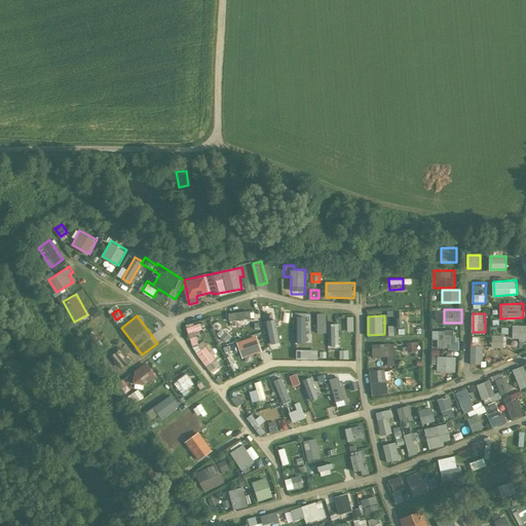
[(525,324),(513,325),(514,339),(525,338),(525,324)]
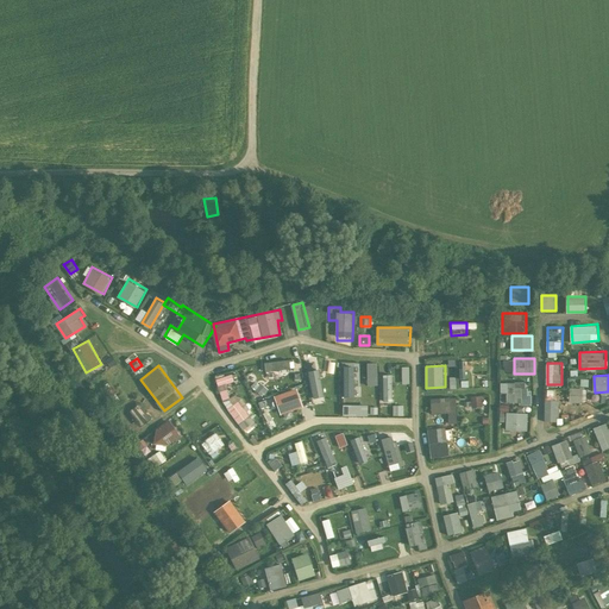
[(114,407),(123,401),(110,382),(101,387),(114,407)]
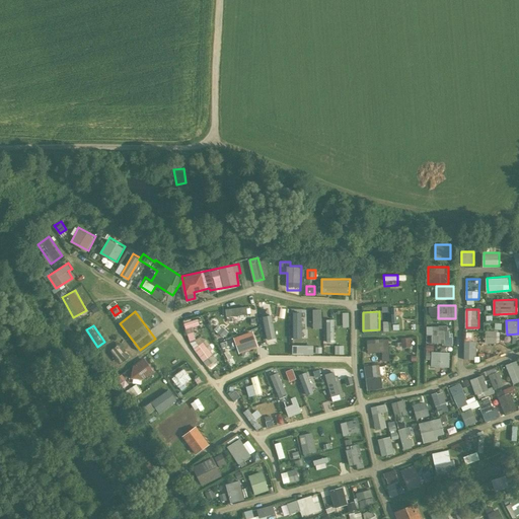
[(428,325),(428,335),(433,335),(433,344),(451,344),(451,325),(428,325)]
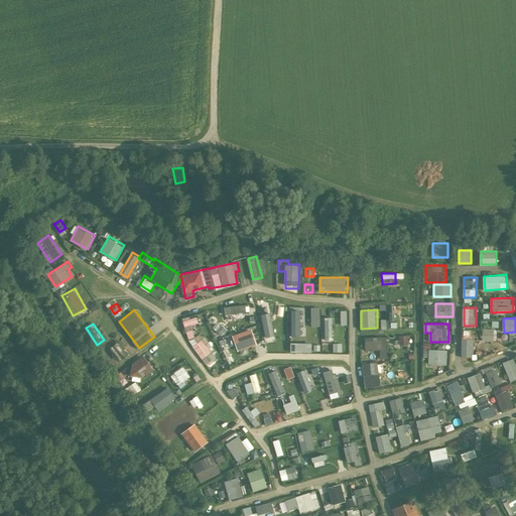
[(498,340),(497,328),(483,329),(484,341),(498,340)]
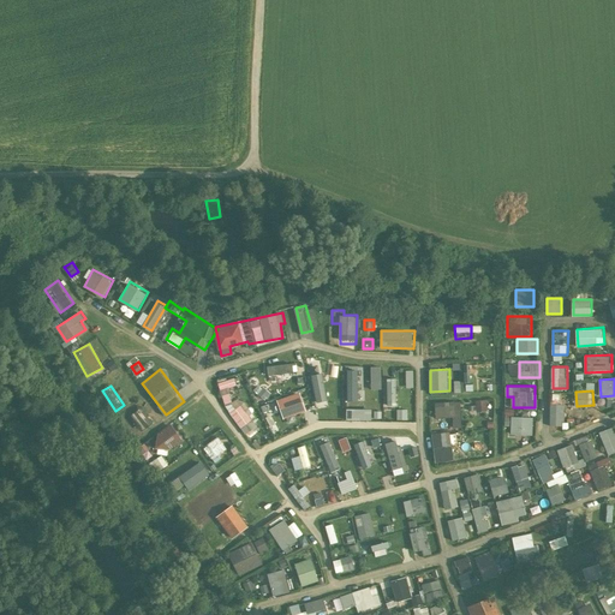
[(488,399),(477,399),(478,413),(489,413),(488,399)]
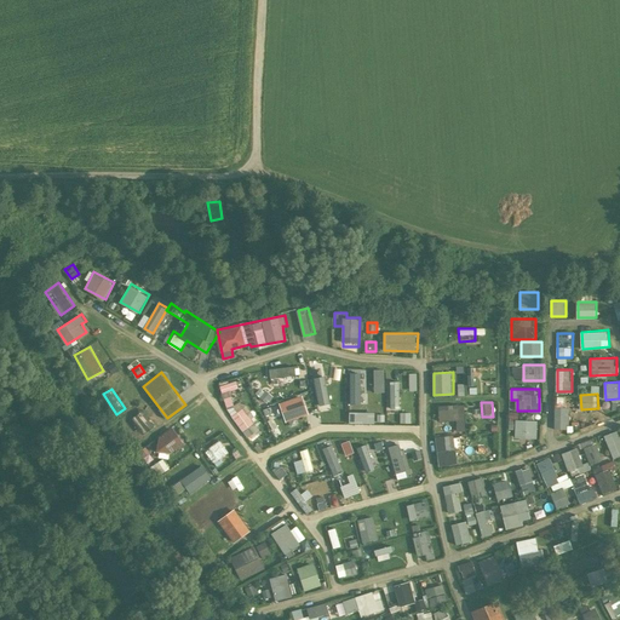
[(458,430),(466,430),(465,403),(440,405),(440,420),(458,420),(458,430)]
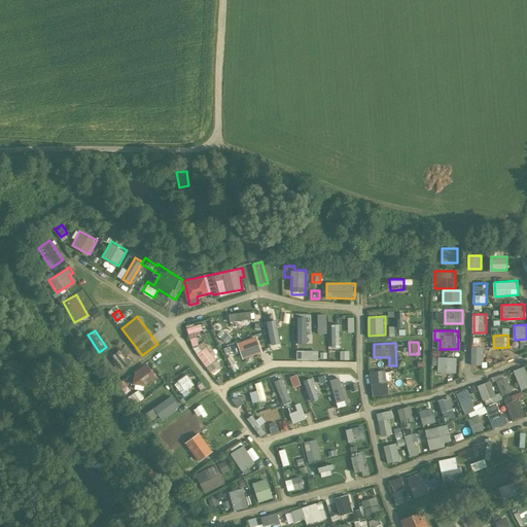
[(486,364),(485,346),(471,346),(472,365),(486,364)]
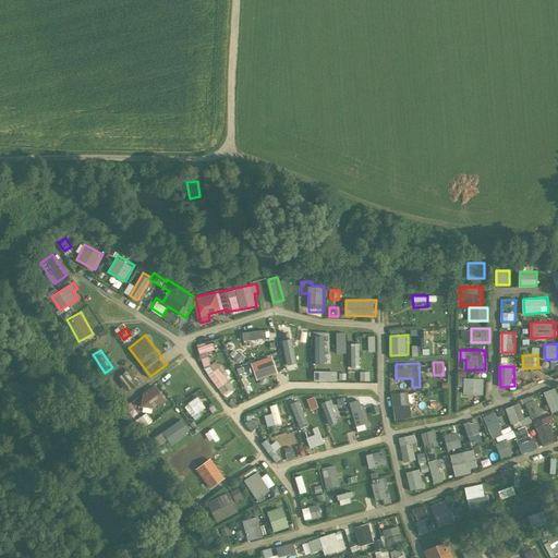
[(119,375),(130,390),(142,383),(131,367),(119,375)]
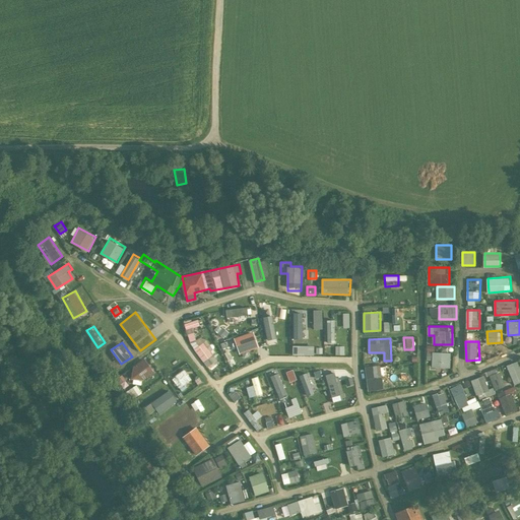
[(433,351),(433,367),(452,367),(452,351),(433,351)]
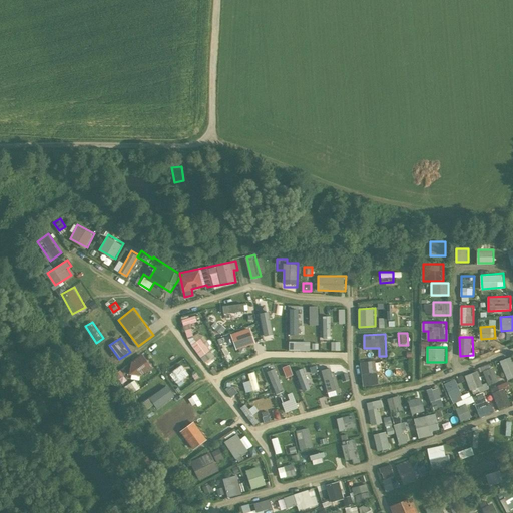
[(141,376),(154,368),(143,352),(126,364),(134,375),(138,372),(141,376)]
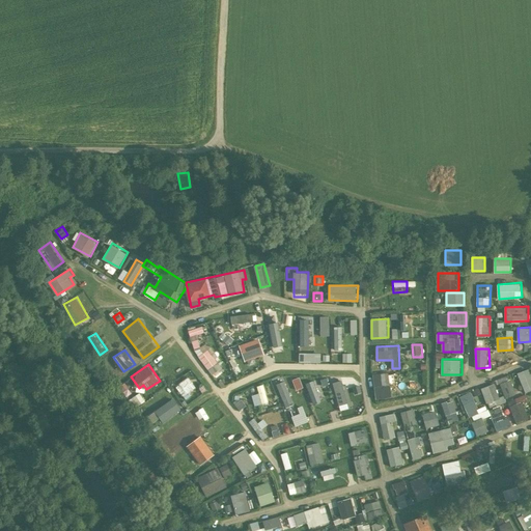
[(526,392),(530,390),(530,371),(529,367),(518,372),(526,392)]
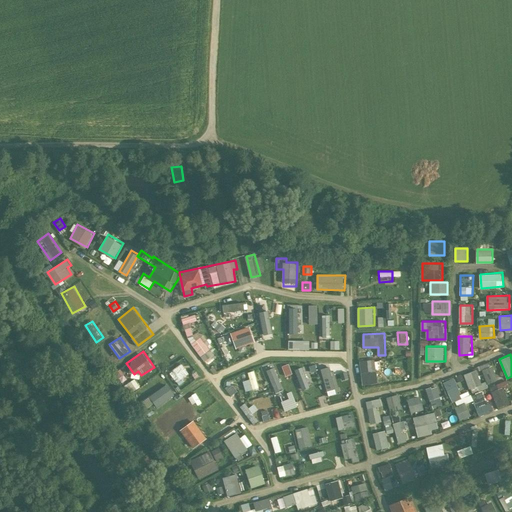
[(361,359),(363,384),(378,383),(377,359),(361,359)]
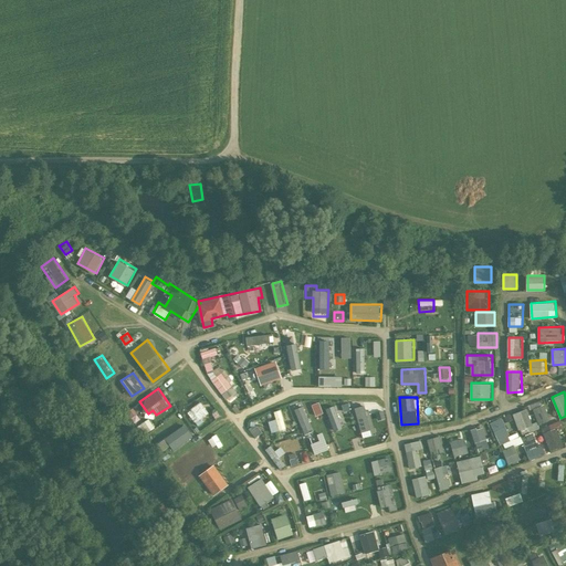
[(551,420),(545,402),(533,406),(538,423),(551,420)]
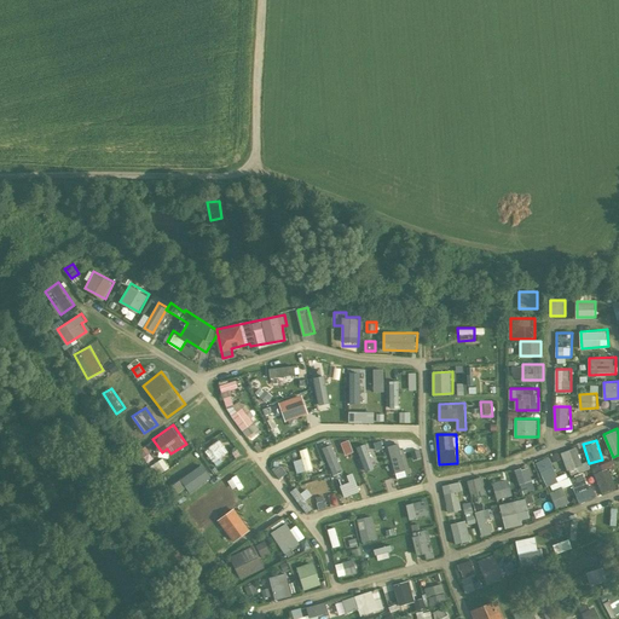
[(578,446),(563,451),(572,476),(554,482),(556,489),(551,490),(556,507),(570,503),(565,487),(573,484),(579,503),(595,498),(584,466),(584,467),(578,446)]
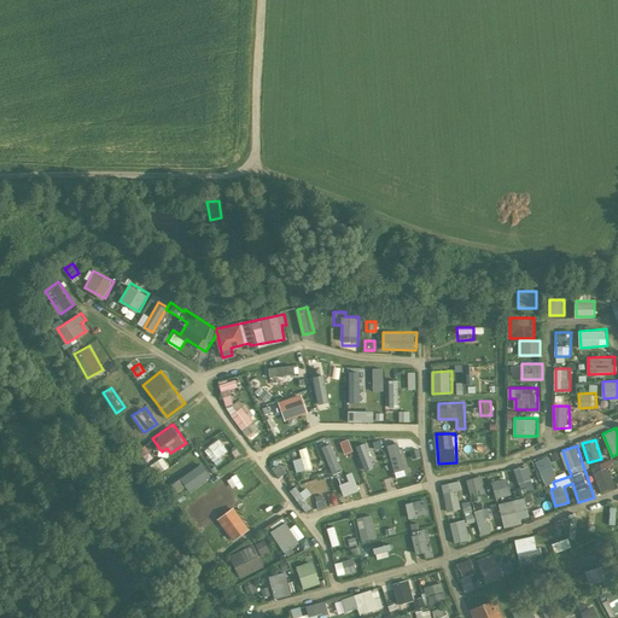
[(546,484),(559,479),(549,455),(537,459),(546,484)]
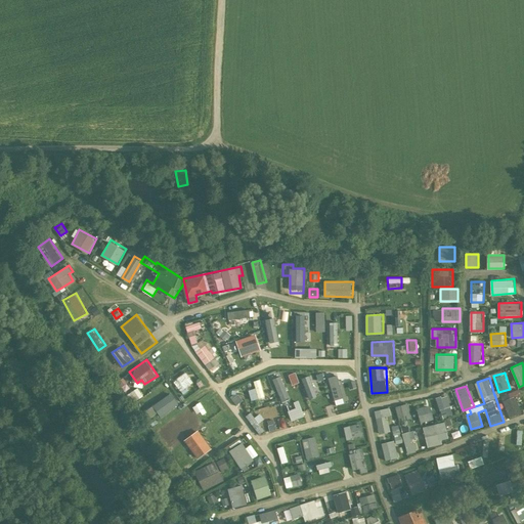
[(132,401),(143,396),(140,388),(128,393),(132,401)]
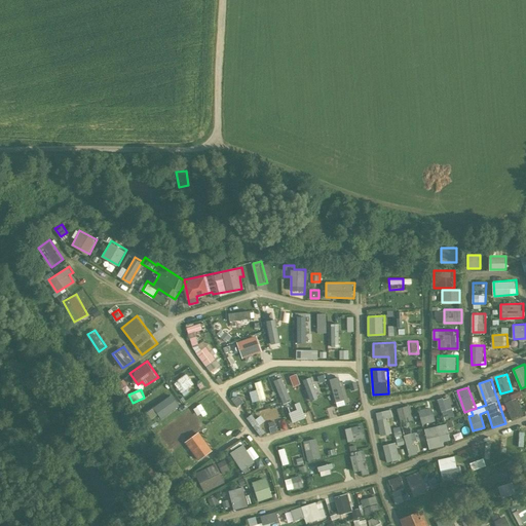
[(512,418),(525,413),(519,400),(525,398),(522,390),(503,398),(512,418)]
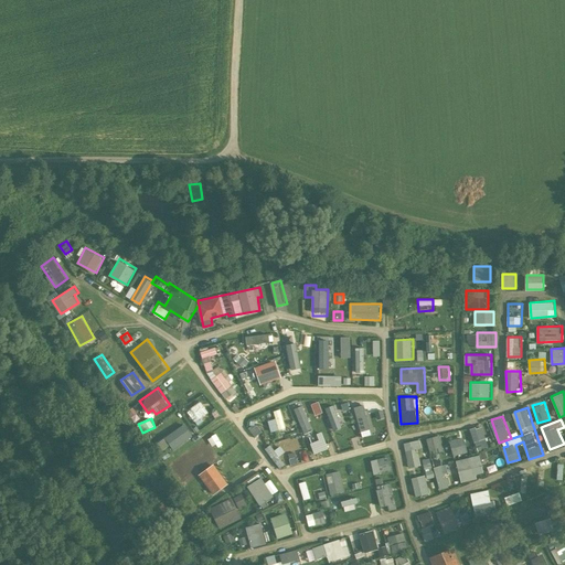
[(164,449),(171,444),(174,448),(194,435),(184,423),(159,441),(164,449)]
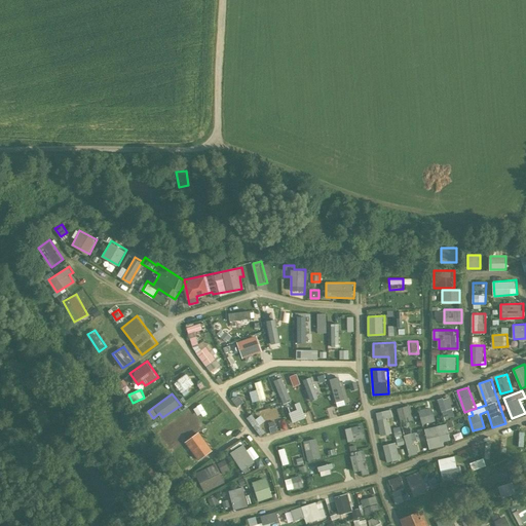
[(450,396),(439,399),(445,419),(456,415),(450,396)]
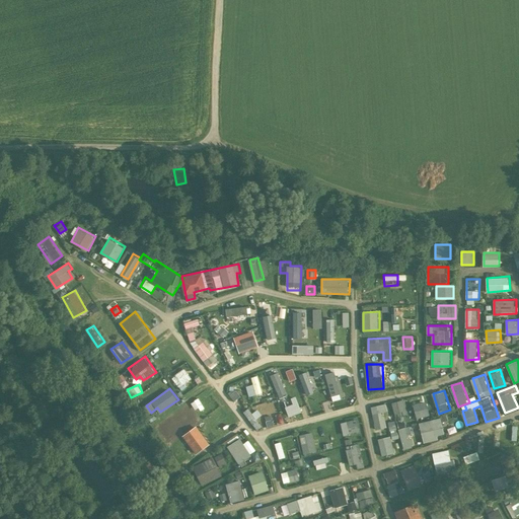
[(404,398),(392,401),(404,449),(413,446),(410,434),(417,432),(415,424),(408,426),(403,414),(409,413),(404,398)]
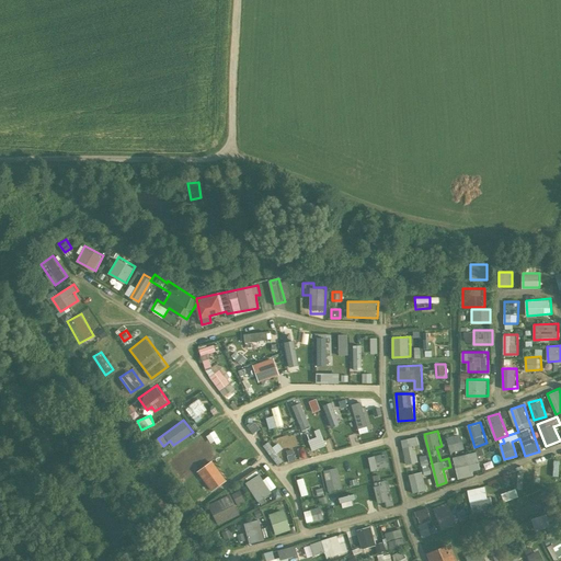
[(450,451),(465,449),(462,433),(448,435),(450,451)]
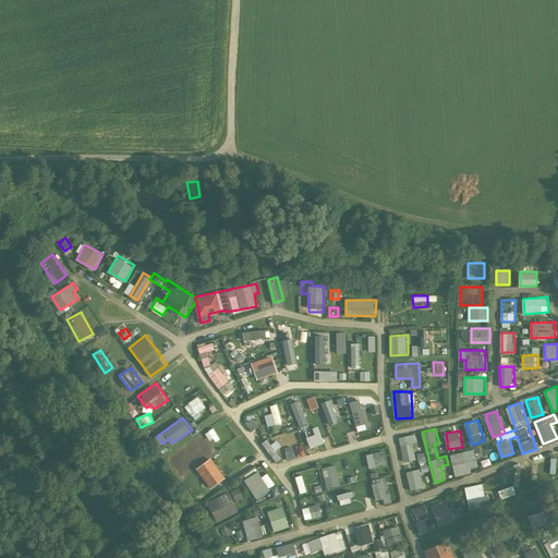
[(405,462),(417,459),(413,443),(417,441),(415,433),(399,437),(405,462)]
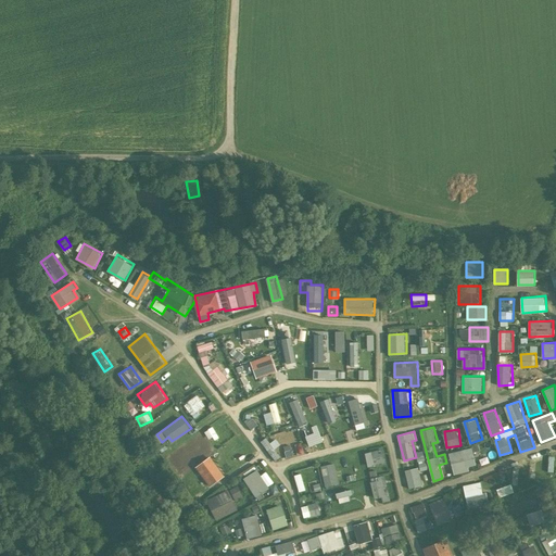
[(277,438),(270,441),(268,437),(263,440),(275,460),(281,456),(276,447),(281,444),(277,438)]
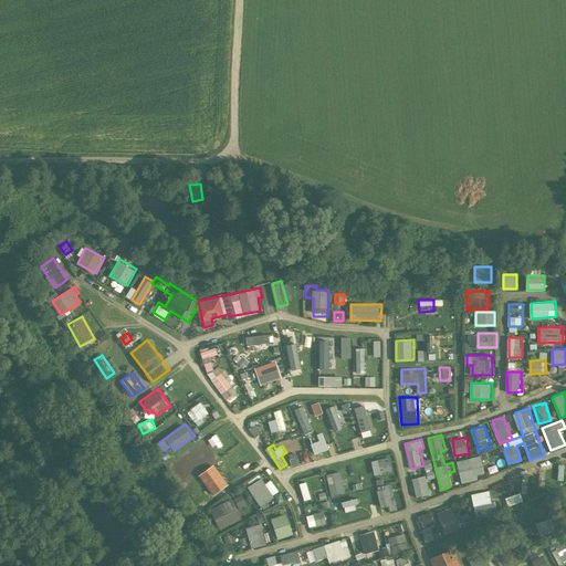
[(210,451),(195,464),(198,469),(213,457),(210,451)]
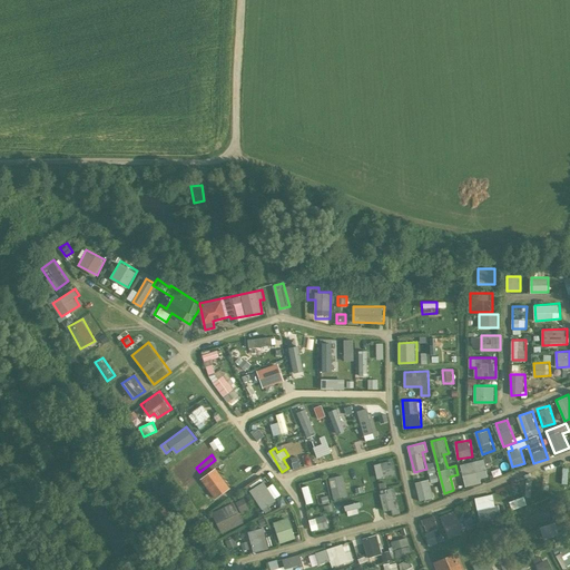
[(393,459),(375,463),(379,479),(396,473),(393,459)]
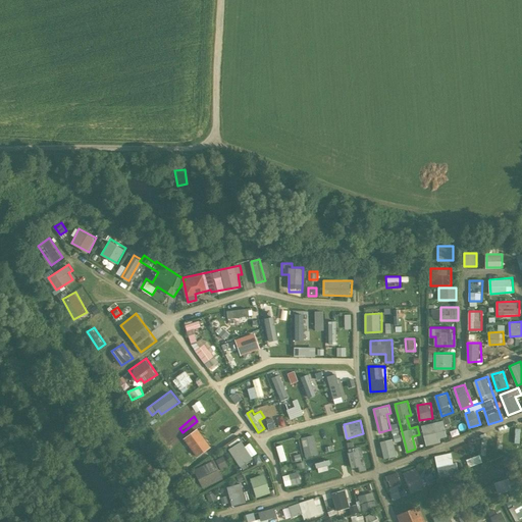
[(398,422),(390,424),(394,433),(400,432),(398,422)]
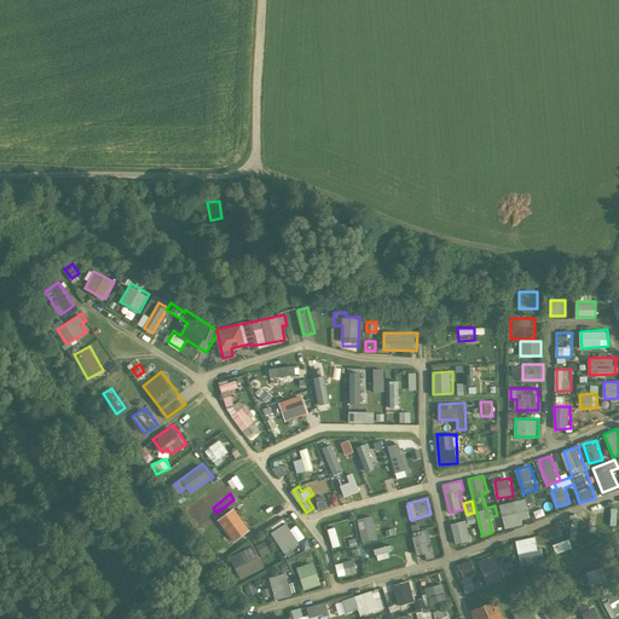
[(505,527),(524,525),(520,501),(502,503),(505,527)]
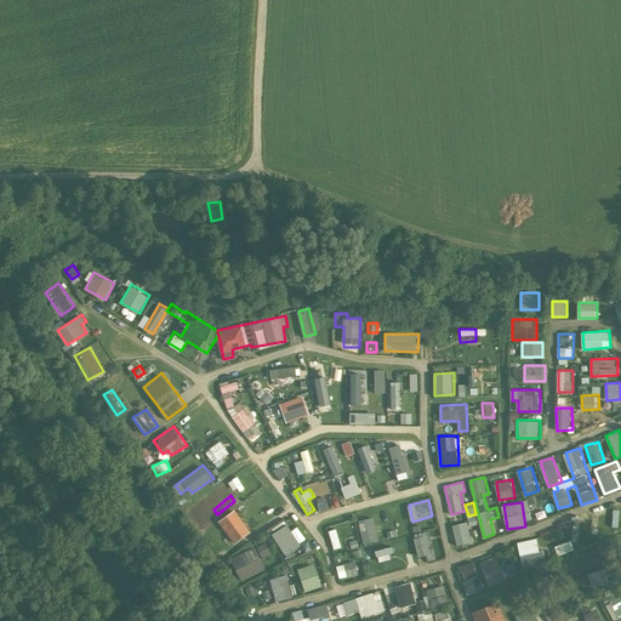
[(235,508),(220,522),(237,543),(252,530),(235,508)]
